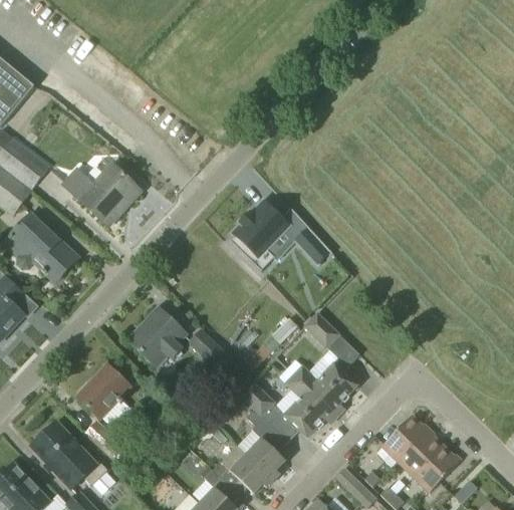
[(0,125),(0,126),(34,84),(0,56),(0,125)]
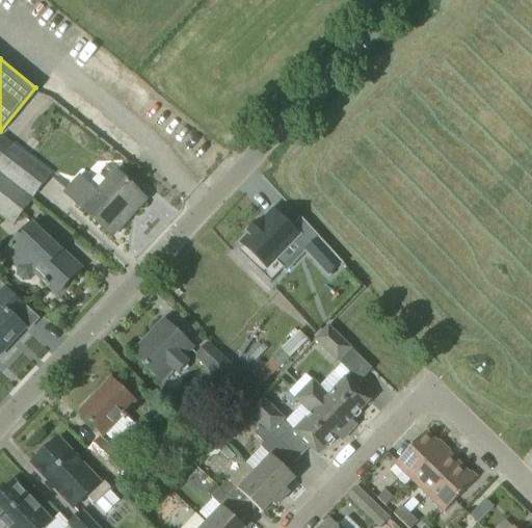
[(0,170),(31,196),(32,195),(51,172),(5,135),(1,132),(0,133),(0,170)]
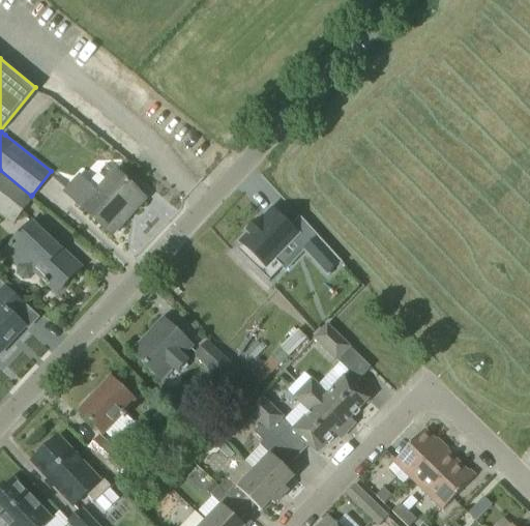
[(0,212),(12,223),(34,197),(32,195),(31,196),(0,170),(0,212)]
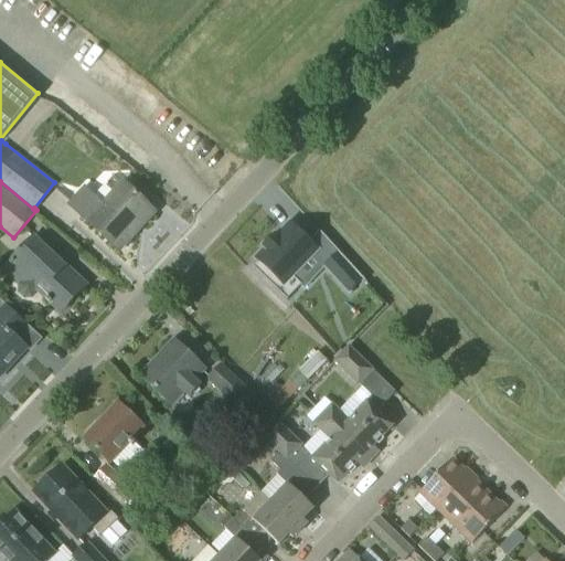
[(97,200),(100,197),(84,182),(67,200),(118,247),(137,226),(132,222),(149,204),(125,181),(103,205),(97,200)]
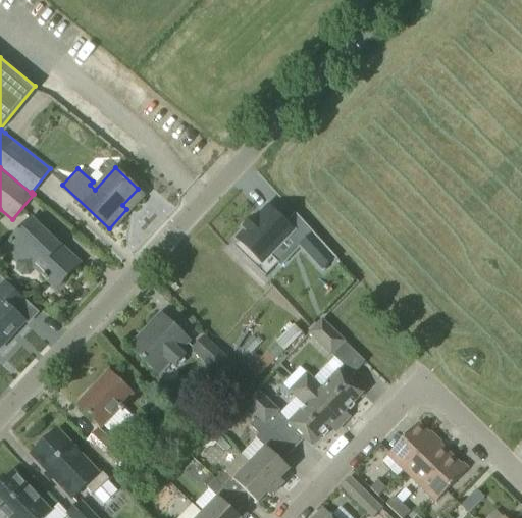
[(239,239),(233,245),(265,274),(278,260),(270,252),(293,227),(267,203),(237,236),(239,239)]
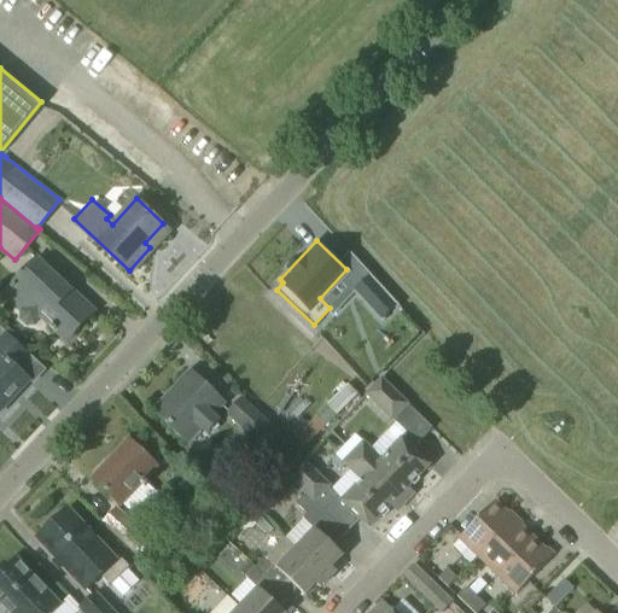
[(35,255),(0,291),(19,309),(19,316),(27,323),(36,323),(42,316),(65,338),(82,320),(76,313),(86,302),(35,255)]
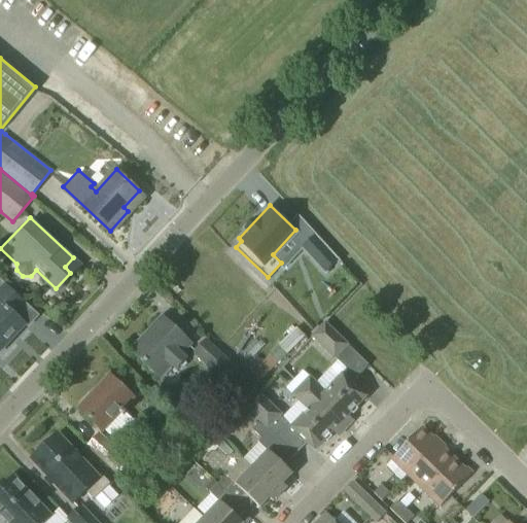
[(316,233),(303,245),(304,245),(325,269),(332,263),(339,256),(316,233)]
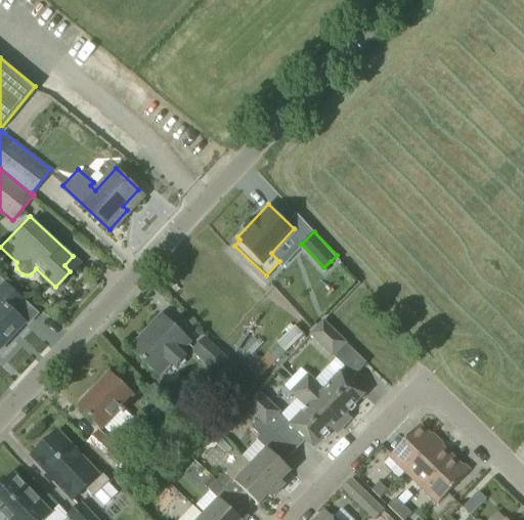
[(0,345),(25,319),(12,309),(24,298),(0,275),(0,345)]
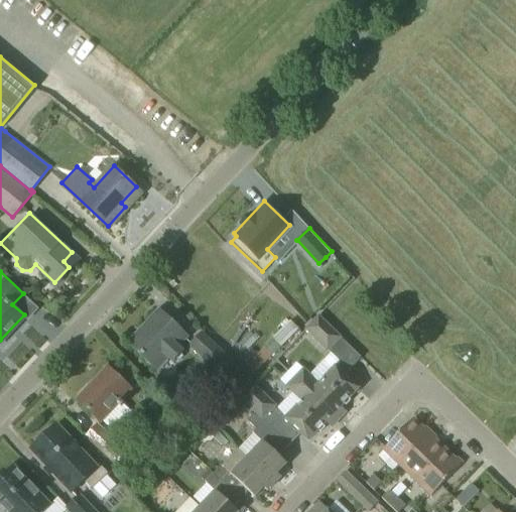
[(186,334),(159,307),(148,318),(151,323),(132,344),(156,366),(166,356),(171,361),(183,349),(178,343),(186,334)]
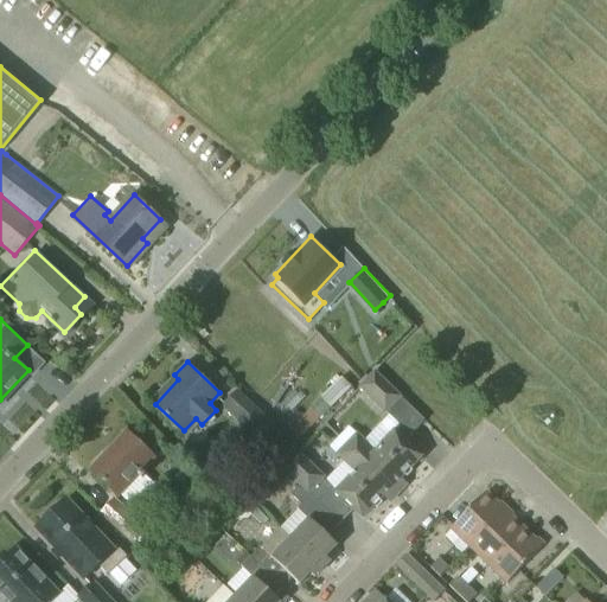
[(356,430),(346,441),(393,484),(421,454),(404,437),(425,417),(375,369),(359,384),(389,412),(364,437),(356,430)]
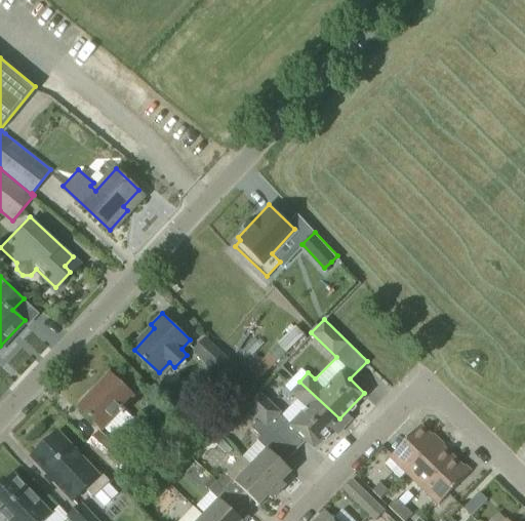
[(223,377),(235,364),(204,336),(193,349),(223,377)]
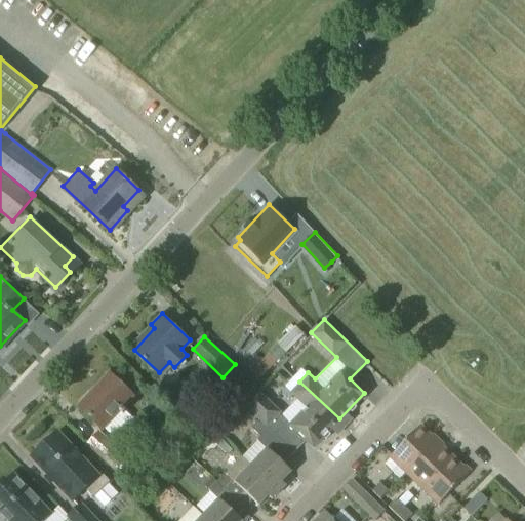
[(281,363),(276,368),(284,376),(281,379),(285,384),(293,375),(281,363)]
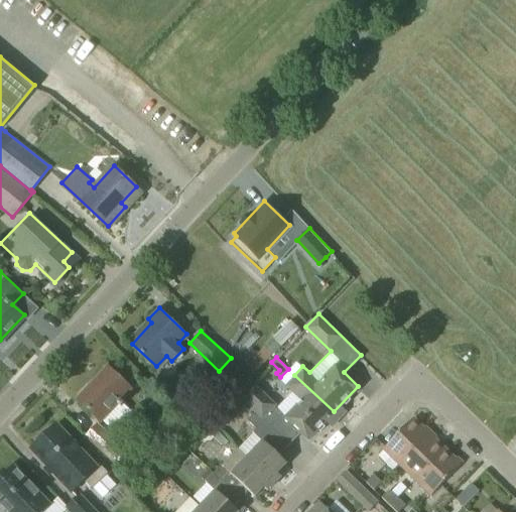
[(101,419),(102,418),(114,429),(132,410),(120,399),(131,387),(106,364),(76,396),(101,419)]
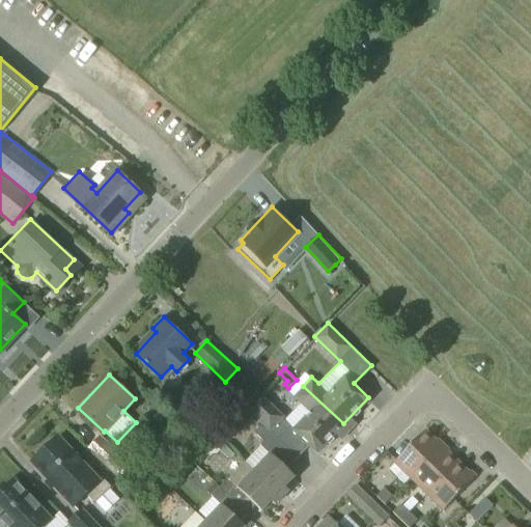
[(316,451),(343,423),(303,386),(295,394),(310,410),(292,427),(316,451)]
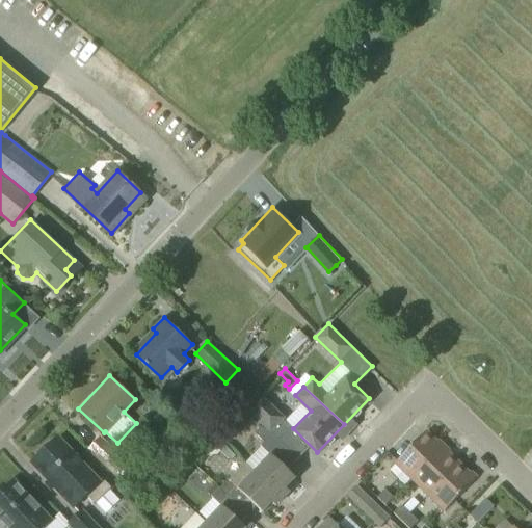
[(247,407),(263,422),(270,429),(284,415),(261,394),(247,407)]
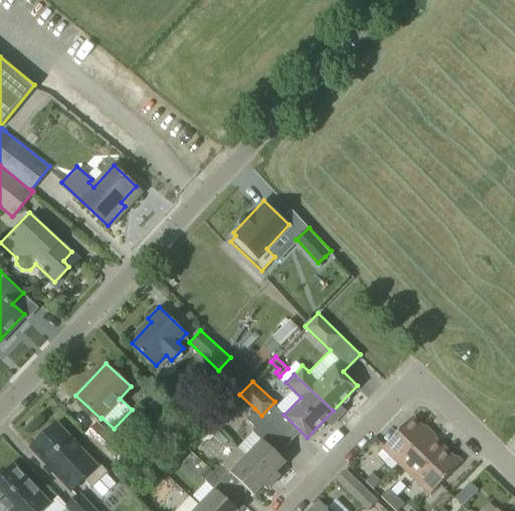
[(262,415),(254,408),(246,416),(255,426),(251,429),(259,435),(270,422),(262,415)]
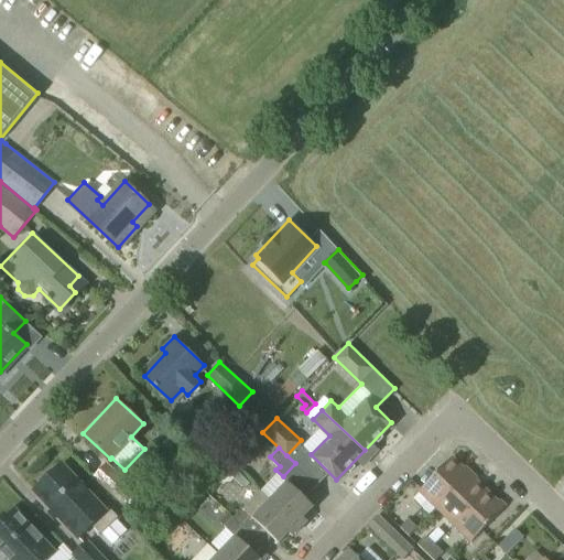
[(436,505),(467,474),(462,469),(464,466),(451,454),(419,488),(436,505)]
